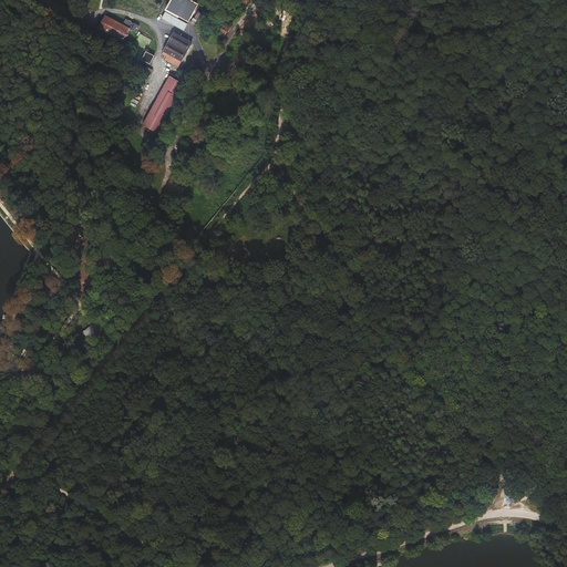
[(196,4),(188,0),(169,0),(166,9),(187,20),(196,4)]
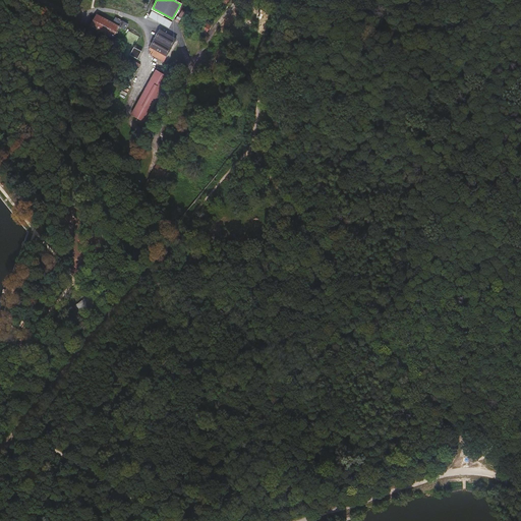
[(169,23),(150,11),(147,16),(166,29),(169,23)]
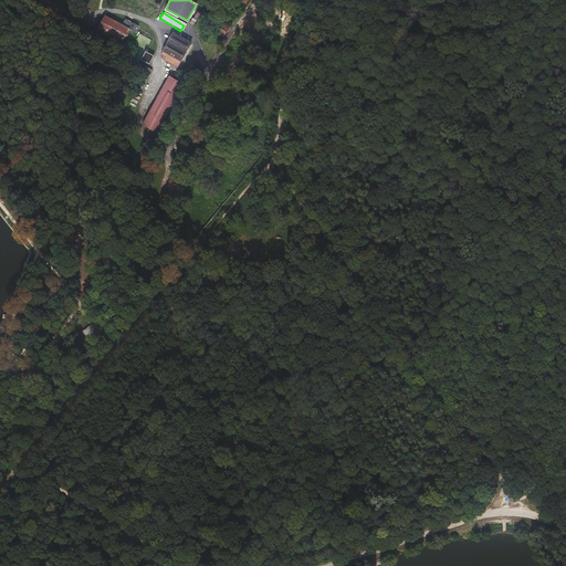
[(122,24),(104,14),(97,27),(123,40),(127,32),(129,34),(135,24),(125,19),(122,24)]
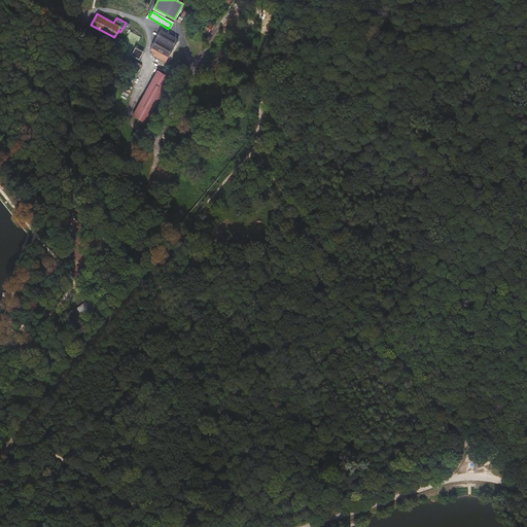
[(258,30),(256,30),(254,31),(253,32),(252,34),(252,36),(253,38),(255,39),(257,40),(259,39),(260,38),(261,37),(262,35),(261,33),(260,31),(258,30)]
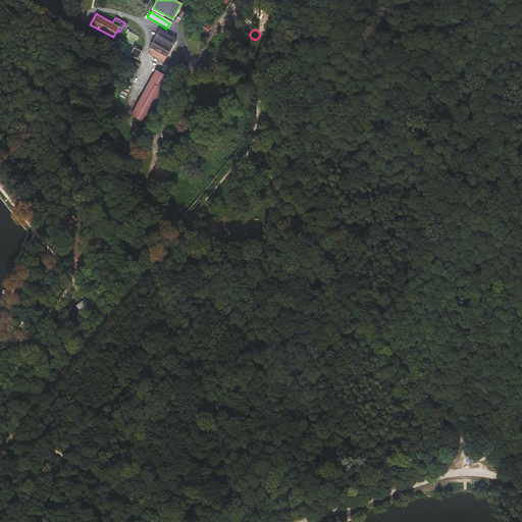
[(175,40),(160,31),(151,46),(155,48),(151,54),(163,61),(175,40)]
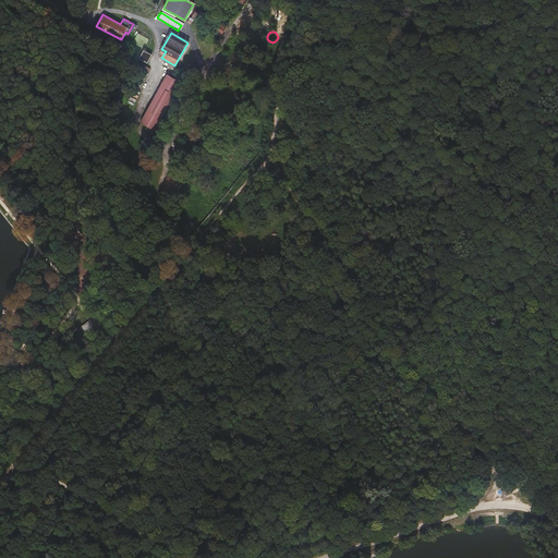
[(141,59),(148,62),(152,55),(144,50),(141,59)]
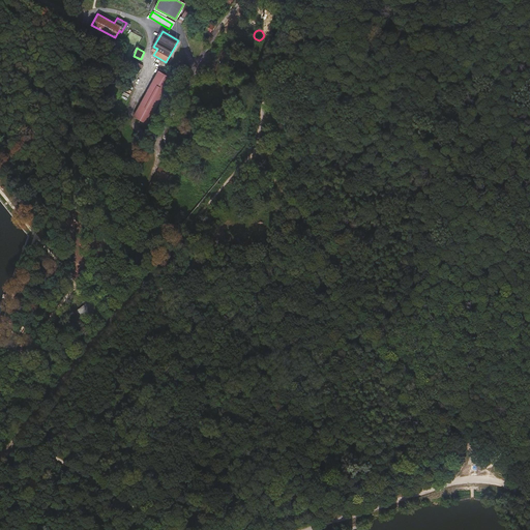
[(172,78),(158,70),(133,117),(146,124),(172,78)]
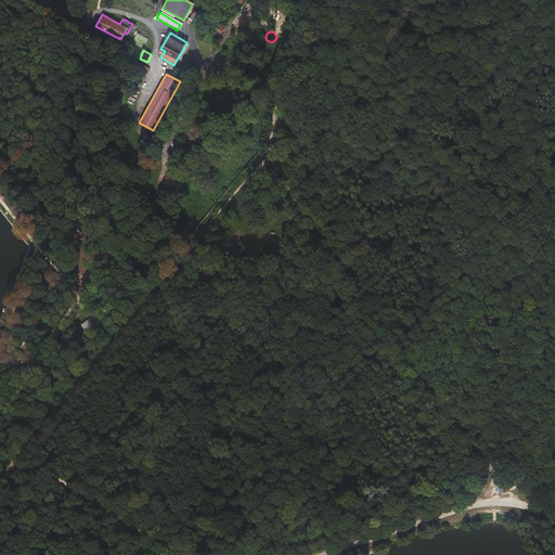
[(301,138),(299,139),(298,138),(302,136),(295,121),(285,127),(296,147),(305,143),(301,138)]
